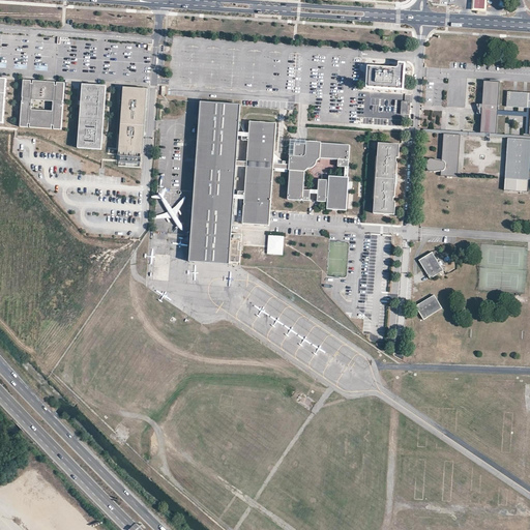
[(486,1),(486,0),(474,0),(474,8),(486,8),(486,1)]
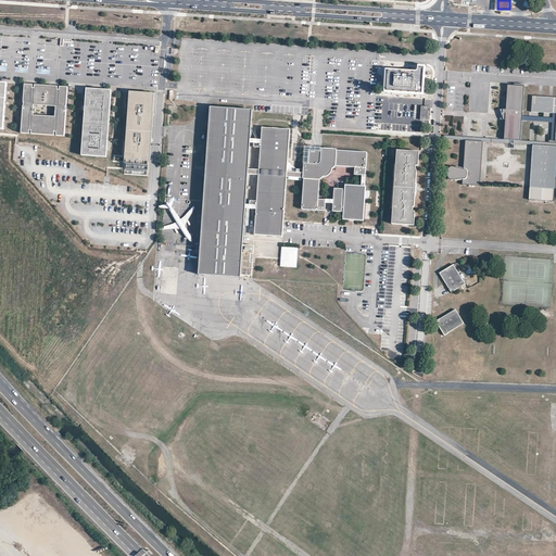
[(416,72),(387,71),(386,91),(424,93),(425,76),(425,67),(419,66),(419,70),(418,71),(417,72),(416,72)]
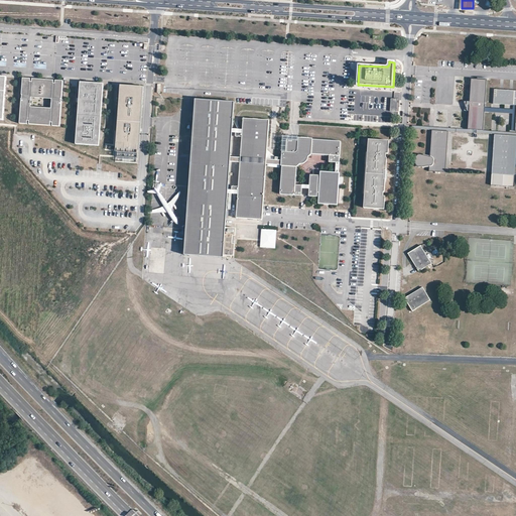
[(30,79),(23,78),(20,120),(60,123),(63,81),(55,81),(55,84),(53,84),(53,81),(53,80),(32,79),(32,82),(30,82),(30,79)]
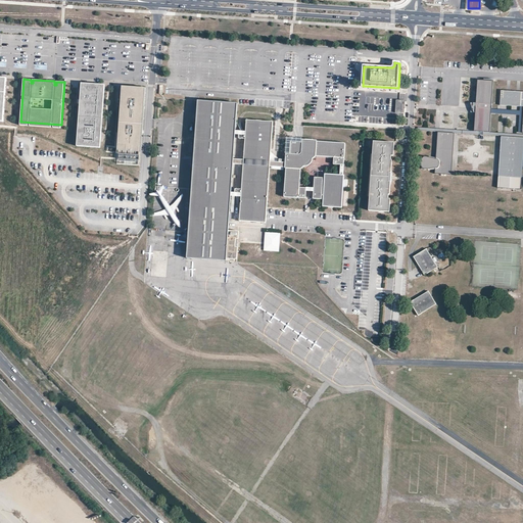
[(475,112),(474,131),(489,132),(493,81),(478,80),(476,101),(475,112)]
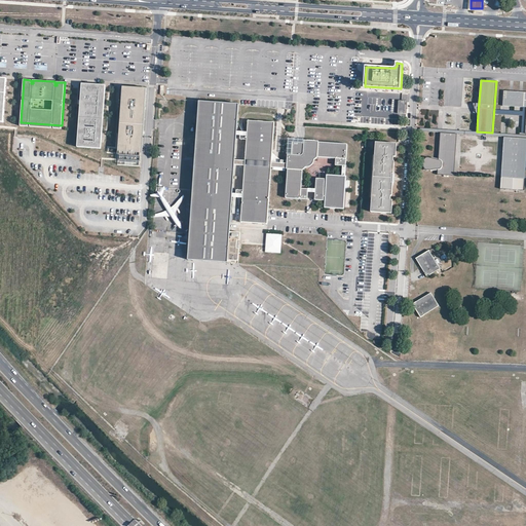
[(106,85),(82,83),(77,147),(101,149),(106,85)]
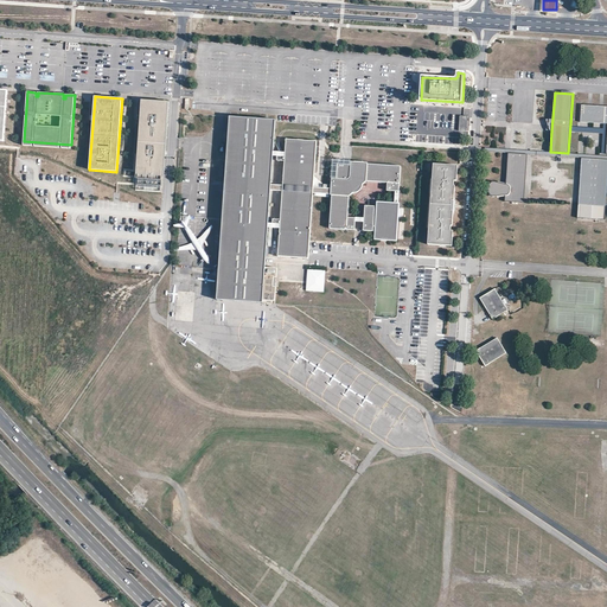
[(161,186),(166,123),(167,123),(170,102),(141,100),(140,121),(141,121),(136,184),(161,186)]
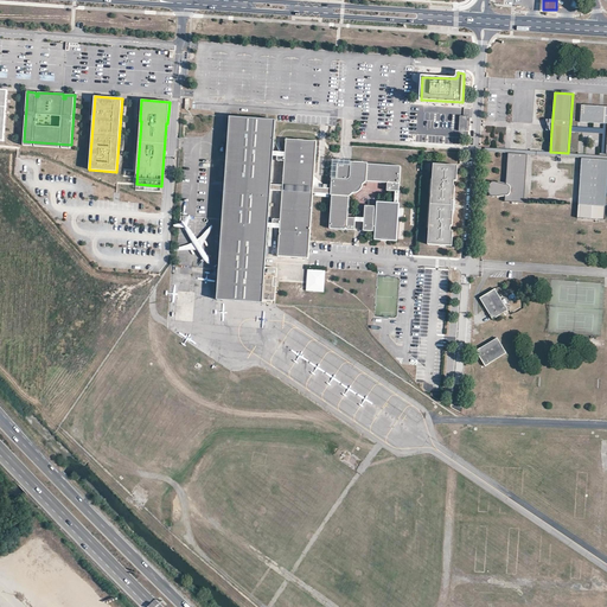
[(606,104),(581,103),(580,120),(606,121),(606,134),(606,154),(606,153),(606,104)]
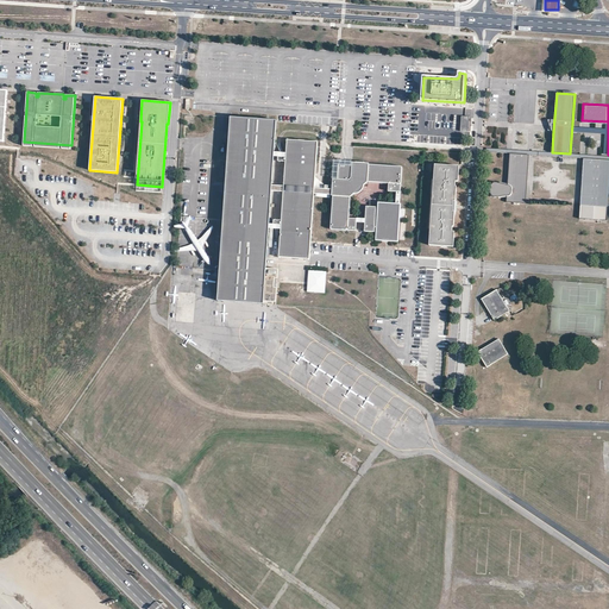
[(277,121),(232,119),(220,271),(217,301),(263,303),(265,269),(269,227),(275,152),(277,121)]
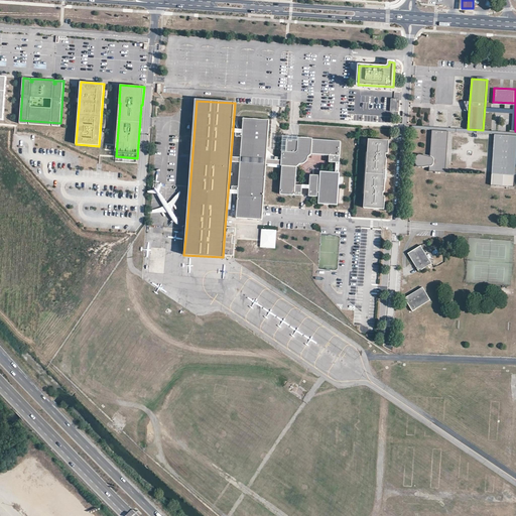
[(116,156),(120,103),(119,103),(114,162),(138,163),(142,105),(141,105),(137,158),(116,156)]
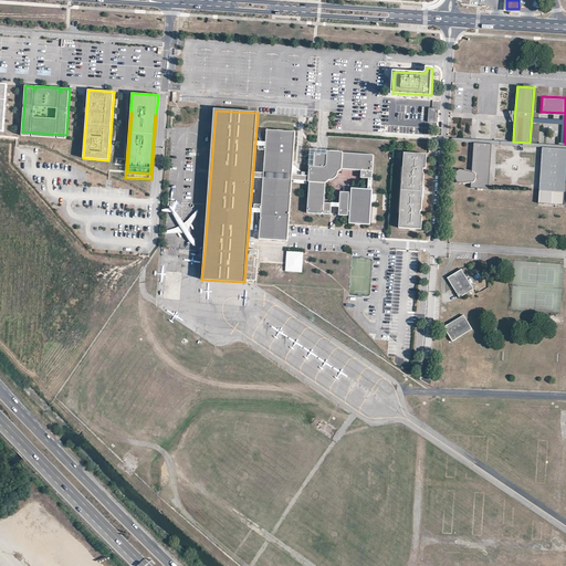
[(292,180),(293,174),(295,130),(266,129),(266,142),(261,212),(259,239),(289,241),(290,223),(292,180)]
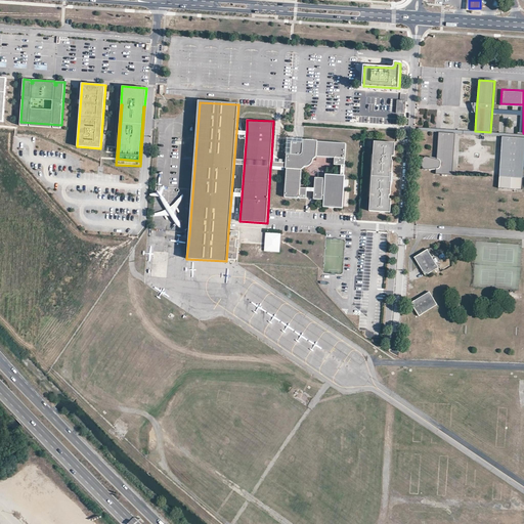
[(438,132),(454,133),(503,136),(523,137),(523,132),(523,133),(523,134),(490,132),(475,131),(420,128),(420,131),(438,132)]
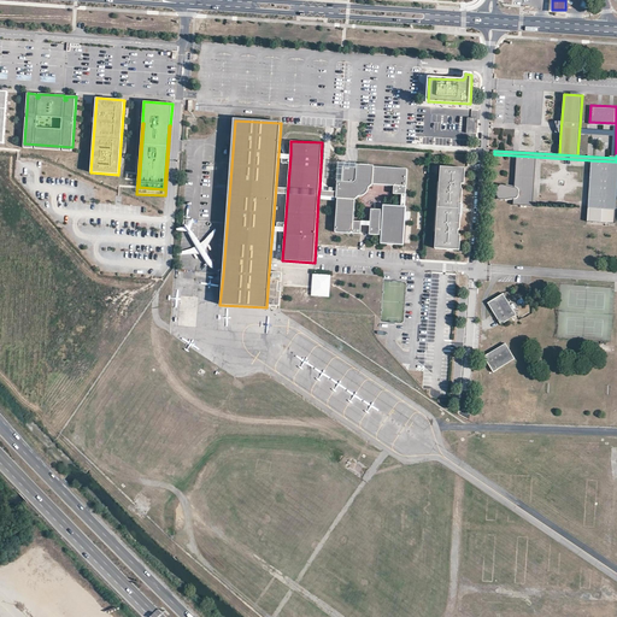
[(285,231),(291,154),(287,154),(278,154),(272,230),(285,231)]
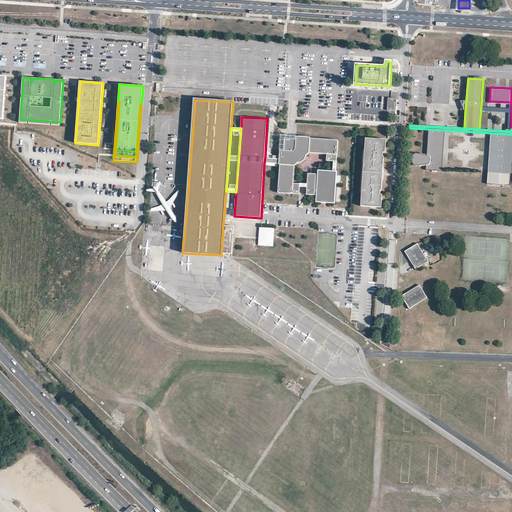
[(428,129),(427,156),(416,153),(413,155),(413,156),(412,158),(412,160),(413,162),(414,165),(417,165),(426,165),(426,169),(441,170),(444,130),(428,129)]
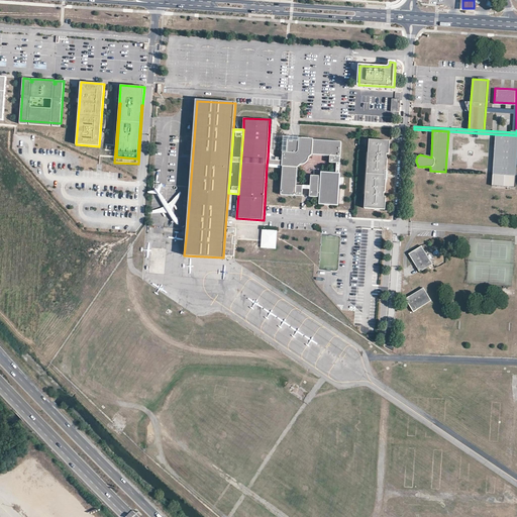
[(495,175),(494,188),(514,189),(514,176),(516,176),(516,163),(516,135),(496,134),(494,174),(495,175)]
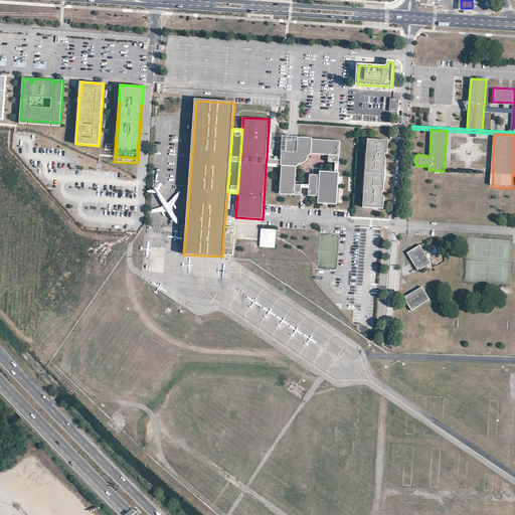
[(293,136),(283,136),(282,151),(286,151),(287,138),(298,139),(298,137),(293,136)]
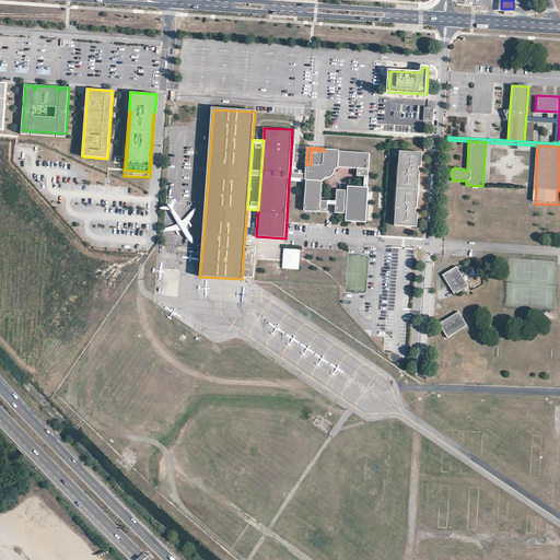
[(340,150),(324,149),(324,151),(312,150),(311,164),(306,164),(306,174),(306,181),(304,210),(327,212),(328,203),(328,201),(321,200),(322,182),(338,167),(358,168),(358,176),(369,177),(370,153),(340,151),(340,150)]
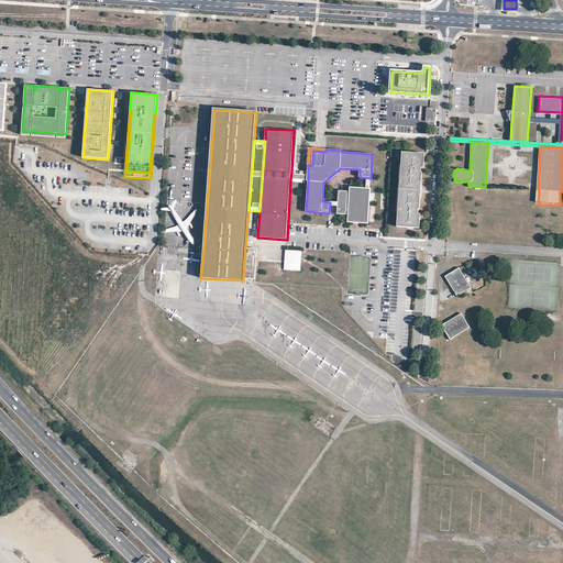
[(421,186),(422,172),(421,172),(422,167),(424,168),(426,153),(401,152),(397,227),(419,228),(420,213),(418,213),(418,209),(420,209),(421,196),(419,195),(420,190),(420,186),(421,186)]
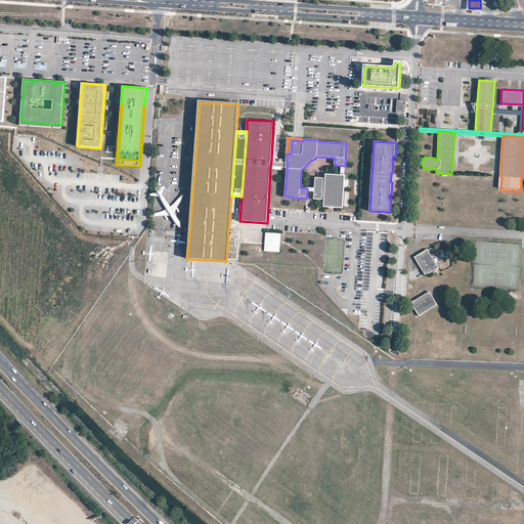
[(346,175),(324,174),(324,177),(315,177),(314,199),(321,199),(322,195),(324,195),(323,208),(344,209),(346,175)]
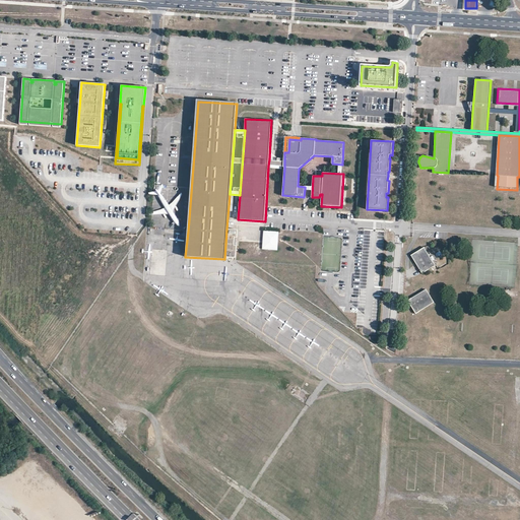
[(224,259),(235,260),(237,231),(226,230),(224,259)]
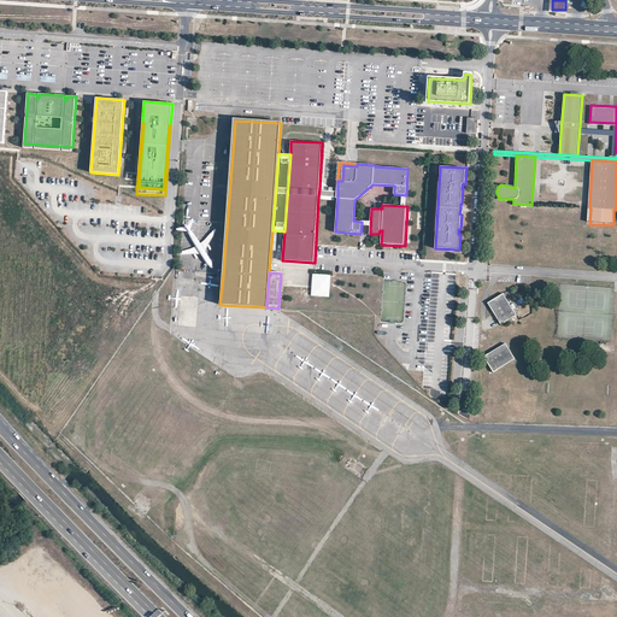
[(312,274),(311,295),(328,297),(330,275),(312,274)]
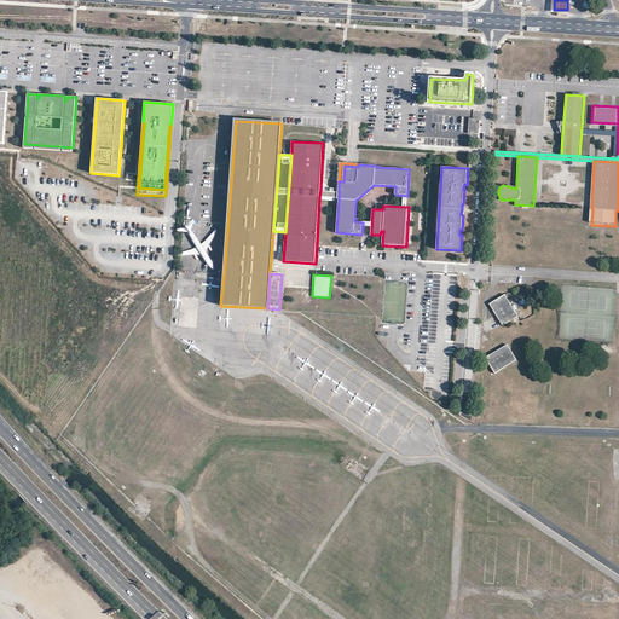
[(505,294),(490,304),(496,313),(503,324),(519,314),(505,294)]
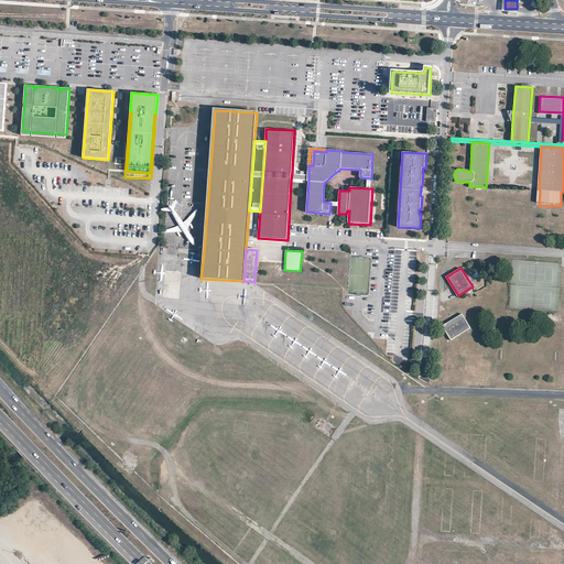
[(462,314),(443,325),(452,339),(470,327),(462,314)]
